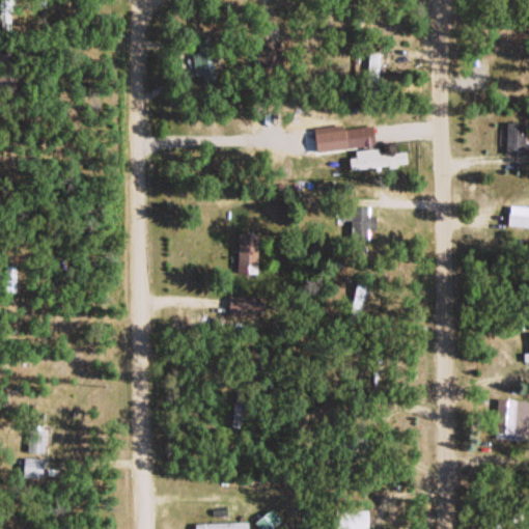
[(195,77),(203,76),(204,83),(216,82),(213,38),(198,39),(200,54),(194,55),(195,77)]
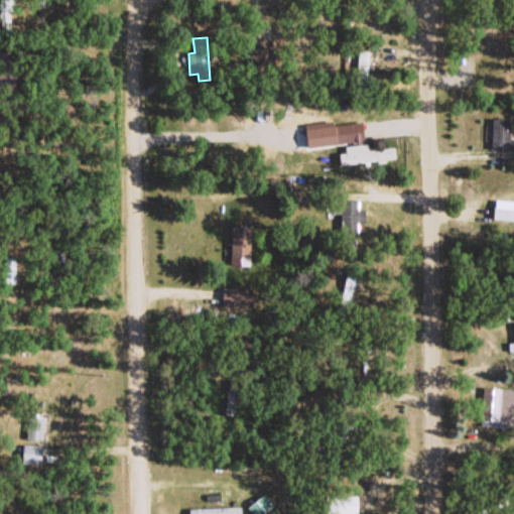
[(273,41),(249,41),(249,66),(273,66),(273,41)]
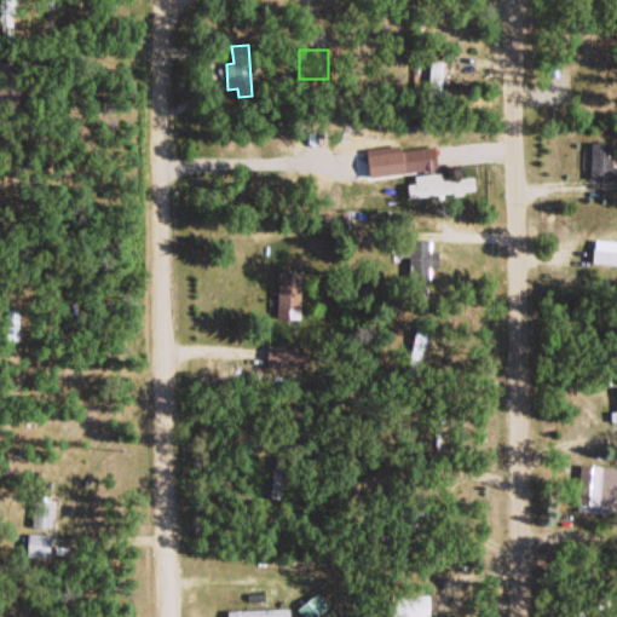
[(444,63),(430,62),(428,114),(442,114),(444,63)]
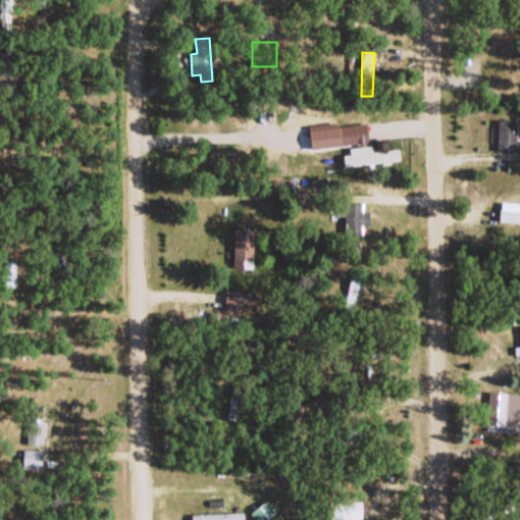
[(499,120),(499,153),(517,153),(517,120),(499,120)]
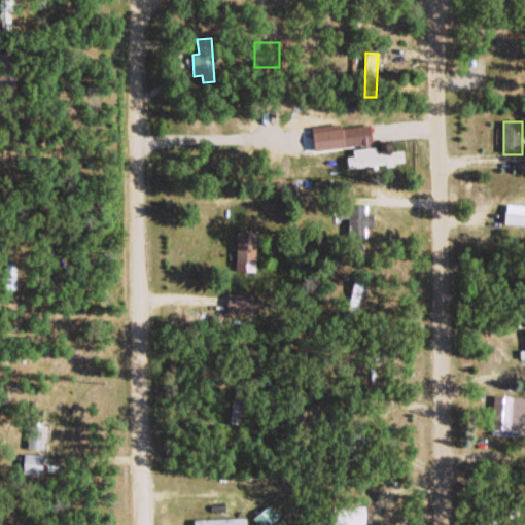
[(374,144),(372,127),(340,129),(342,147),(374,144)]
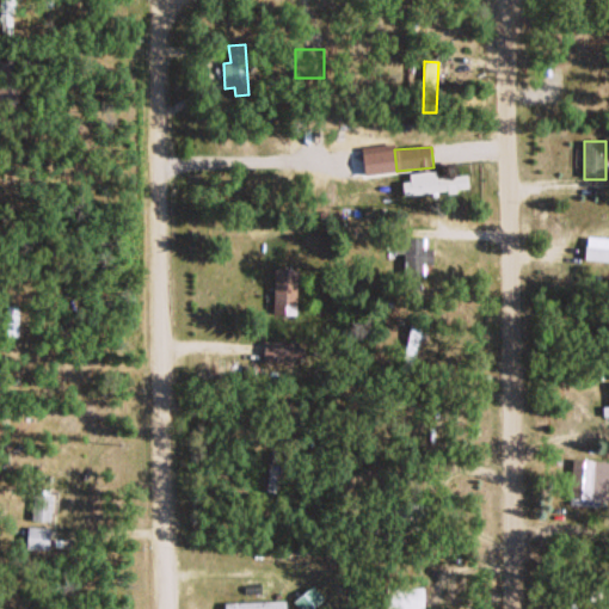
[(471,191),(469,177),(412,179),(413,183),(404,183),(404,194),(471,191)]
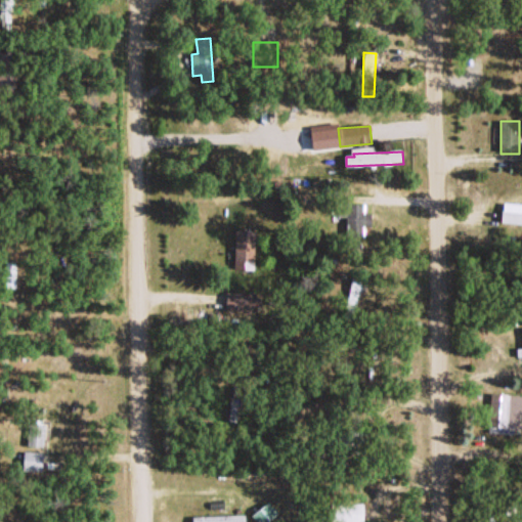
[(365,207),(347,207),(347,235),(365,235),(365,207)]
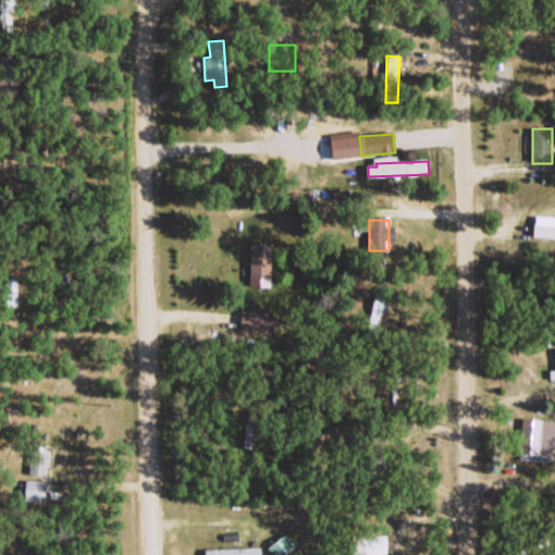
[(554,226),(533,225),(532,238),(554,239),(554,226)]
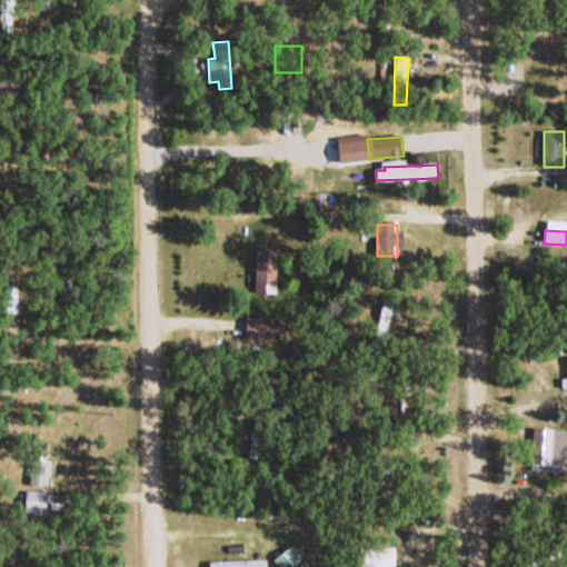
[(255,296),(278,296),(278,251),(255,251),(255,296)]
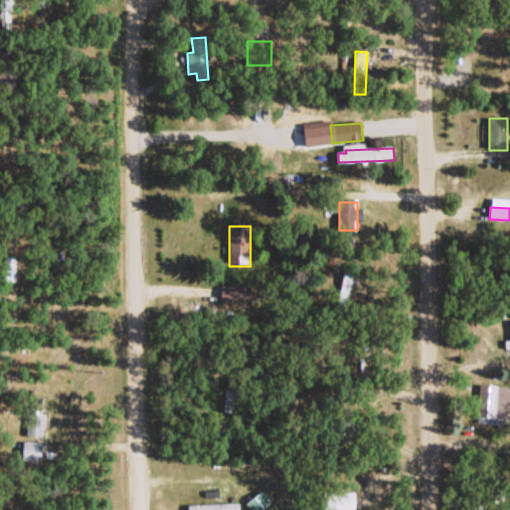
[(17,281),(16,256),(6,257),(7,282),(17,281)]
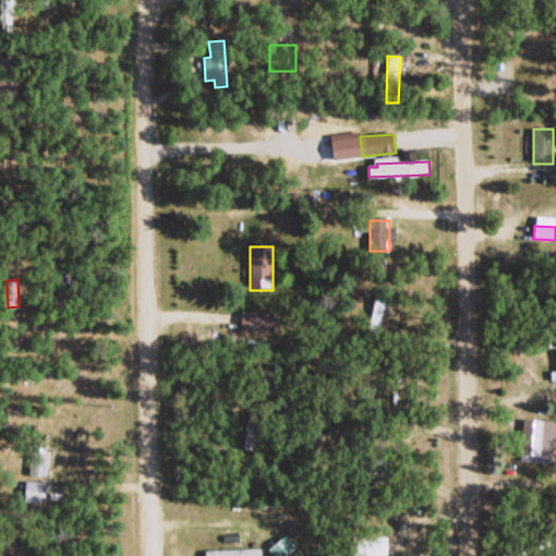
[(386,297),(374,295),(370,339),(382,340),(386,297)]
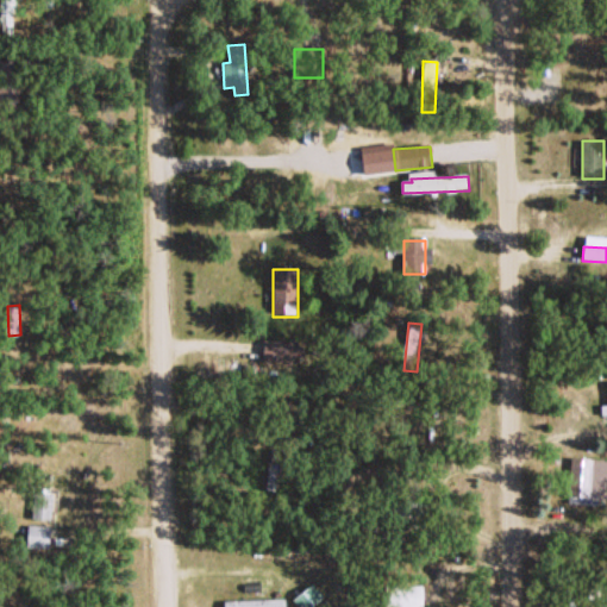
[(606,460),(570,460),(569,505),(606,505),(606,460)]
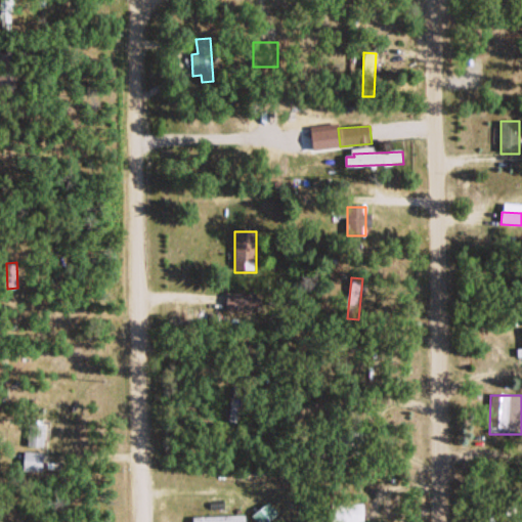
[(29,447),(45,447),(45,425),(29,425),(29,447)]
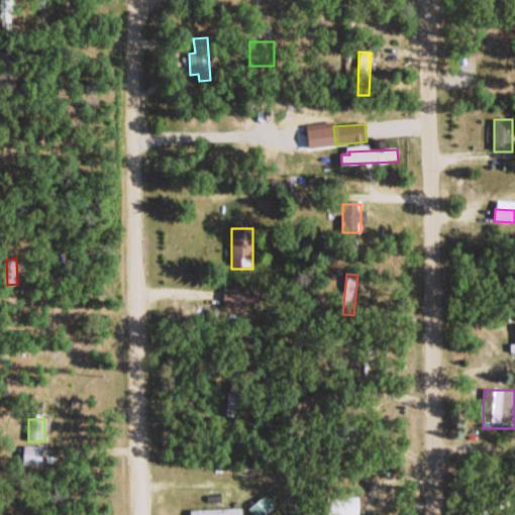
[(49,466),(49,447),(23,447),(23,466),(49,466)]
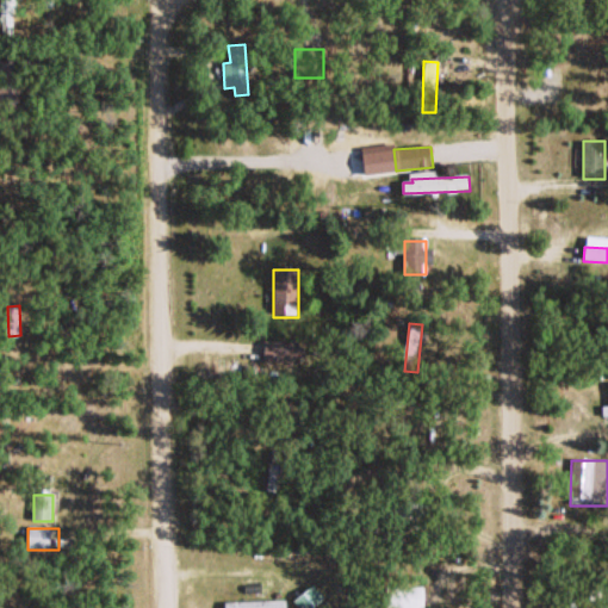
[(425,607),(425,589),(386,589),(386,607),(425,607)]
